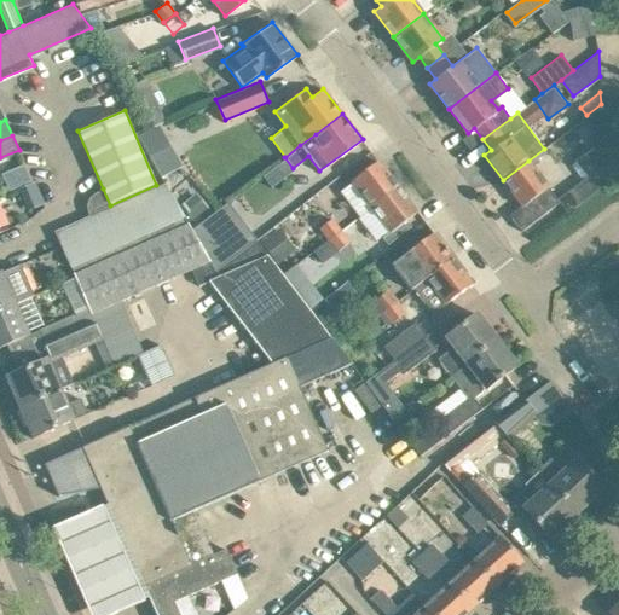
[(602,164),(600,141),(576,160),(586,175),(584,177),(594,191),(605,183),(603,163),(602,164)]
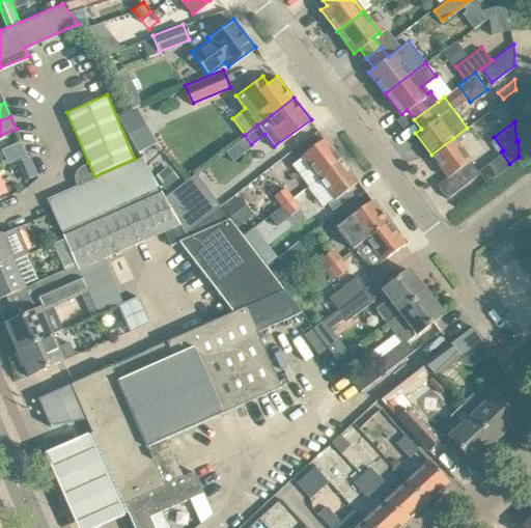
[(325,137),(301,155),(317,176),(341,159),(325,137)]
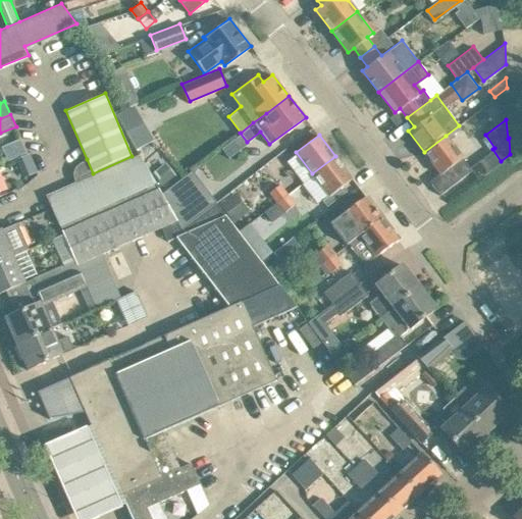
[(471,169),(446,136),(424,152),(439,172),(429,180),(439,194),(471,169)]
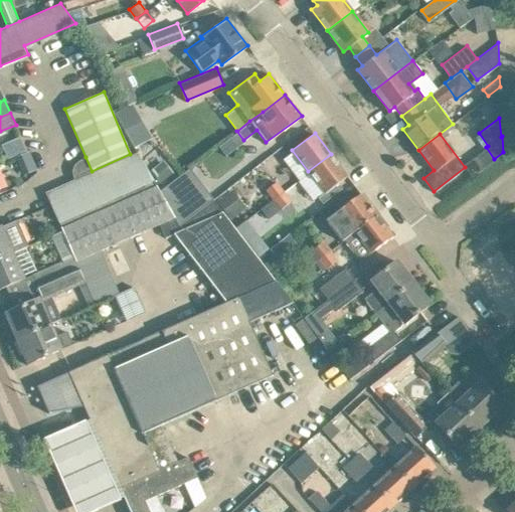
[(59,224),(155,182),(153,179),(137,151),(130,154),(92,171),(86,157),(77,160),(74,164),(71,170),(73,176),(74,179),(69,181),(45,192),(59,224)]
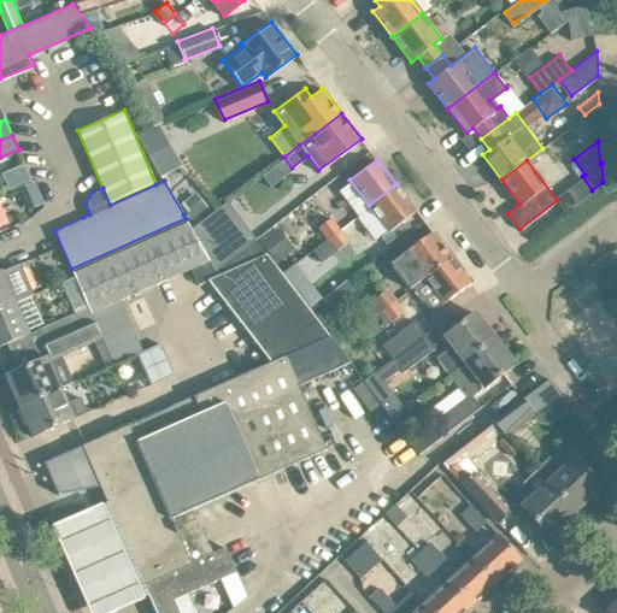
[(397,184),(369,205),(387,229),(378,235),(385,242),(409,224),(404,218),(416,210),(397,184)]
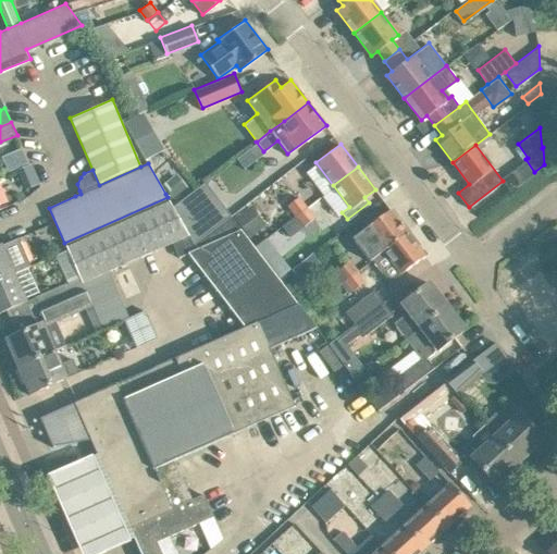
[(192,243),(230,216),(231,214),(205,181),(172,206),(188,235),(192,243)]
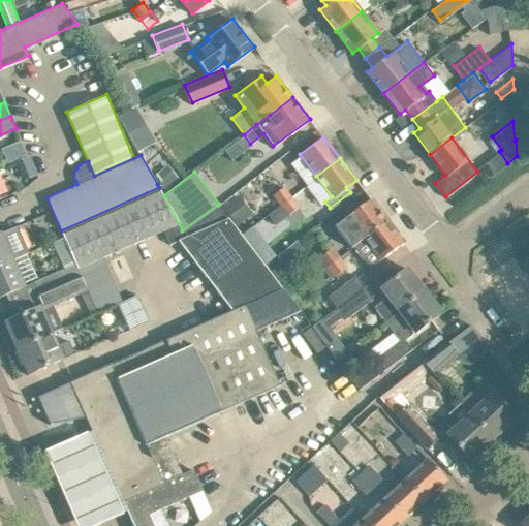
[(267,213),(280,203),(289,195),(282,186),(260,204),(267,213)]
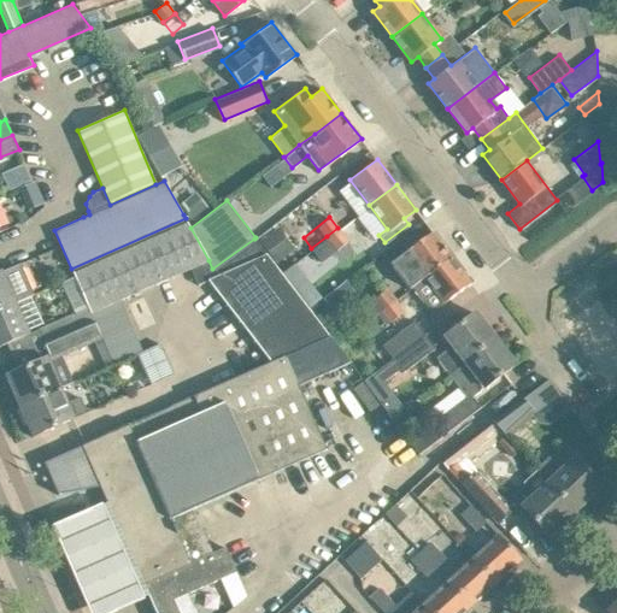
[(90,313),(122,299),(191,267),(209,260),(191,228),(186,218),(71,269),(87,306),(90,313)]
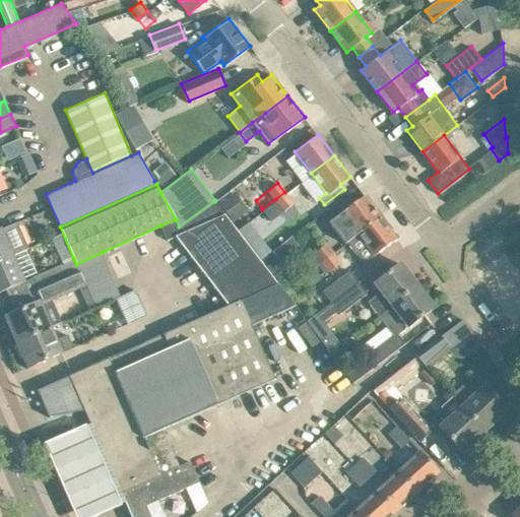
[(293,202),(284,192),(275,199),(283,209),(293,202)]
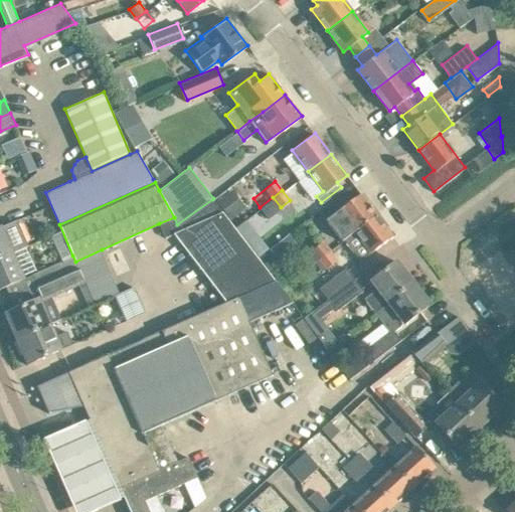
[(344,238),(376,213),(360,192),(326,219),(342,240),(344,238)]
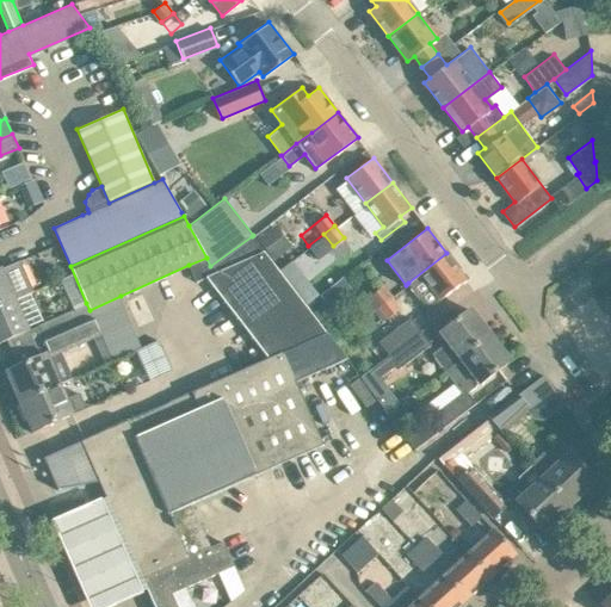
[(264,251),(252,236),(210,266),(207,258),(189,265),(196,280),(205,277),(267,358),(278,353),(278,354),(326,332),(264,251)]
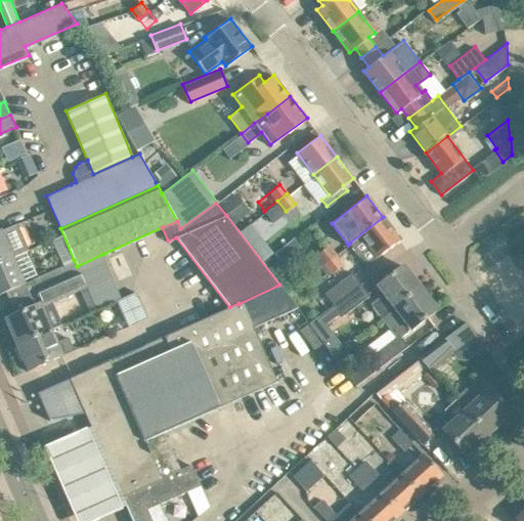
[(365,264),(399,239),(383,217),(350,243),(365,264)]
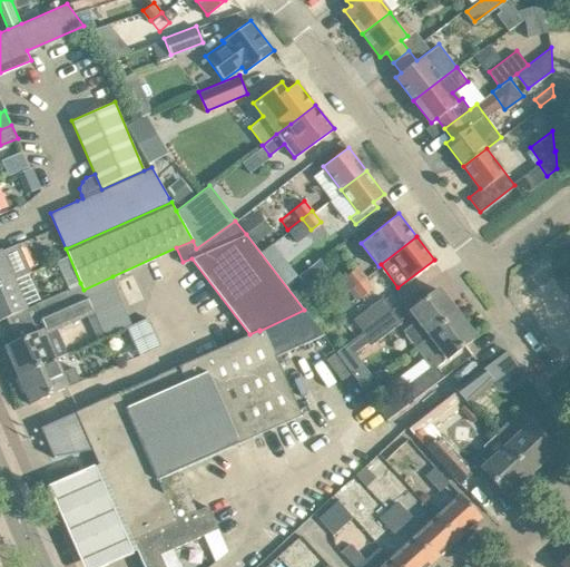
[(19,242),(1,250),(0,250),(0,283),(15,277),(31,270),(19,242)]
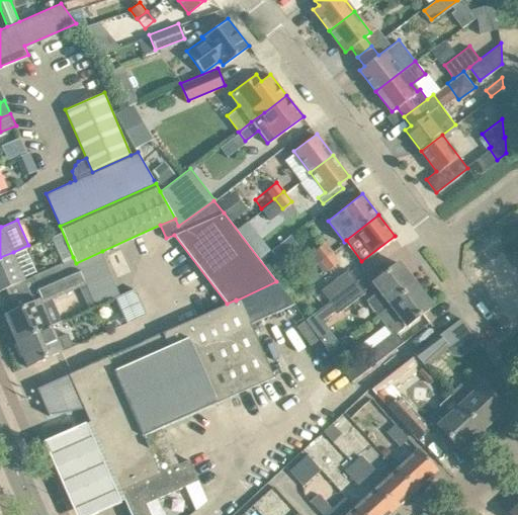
[(313,250),(299,259),(307,269),(320,259),(331,251),(324,242),(313,250)]
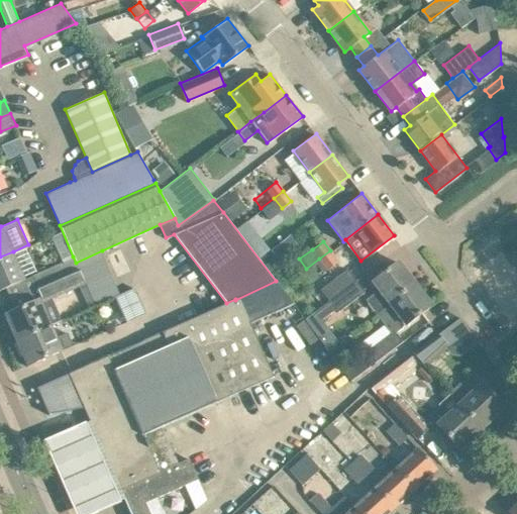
[(330,250),(319,259),(327,269),(338,261),(330,250)]
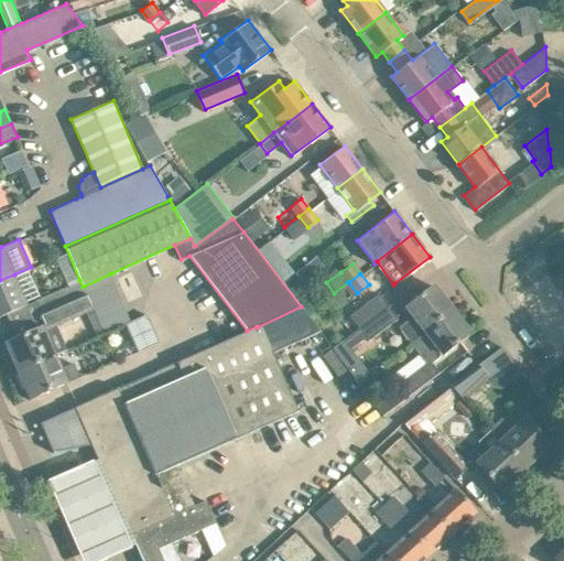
[(0,314),(26,303),(14,274),(0,280),(0,314)]
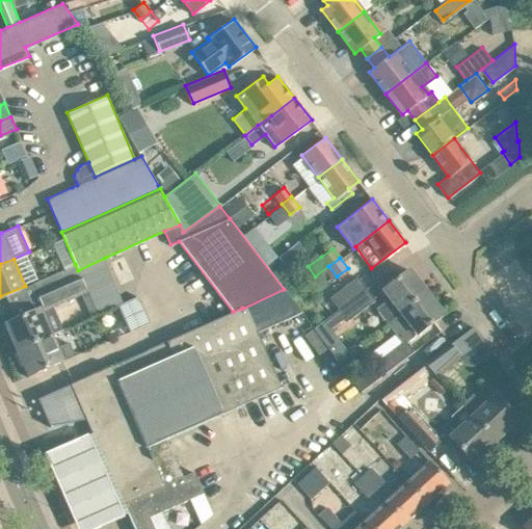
[(80,275),(78,270),(75,264),(31,283),(36,295),(80,275)]
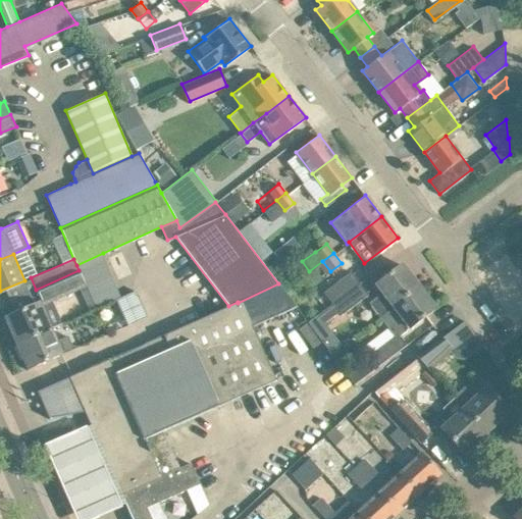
[(393,305),(419,286),(402,263),(376,283),(393,305)]
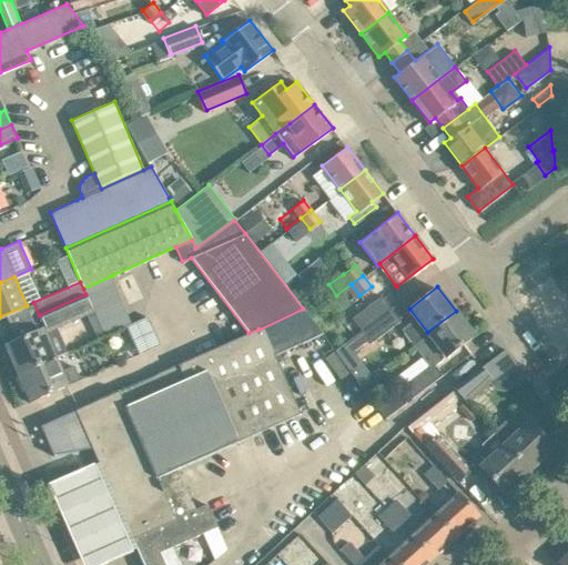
[(44,332),(92,310),(91,306),(85,294),(39,315),(44,328),(43,329),(44,332)]
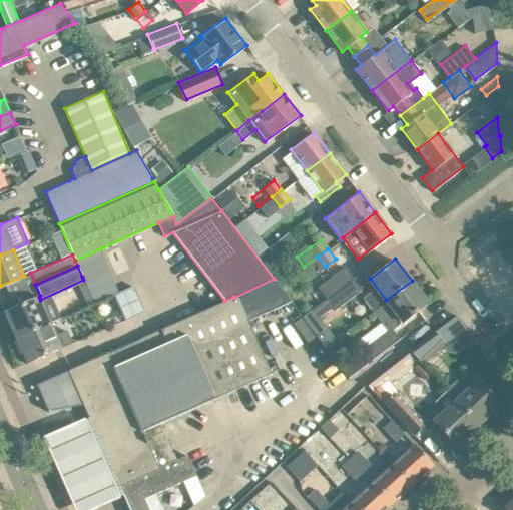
[(326,298),(352,277),(345,266),(312,291),(321,302),(326,298)]
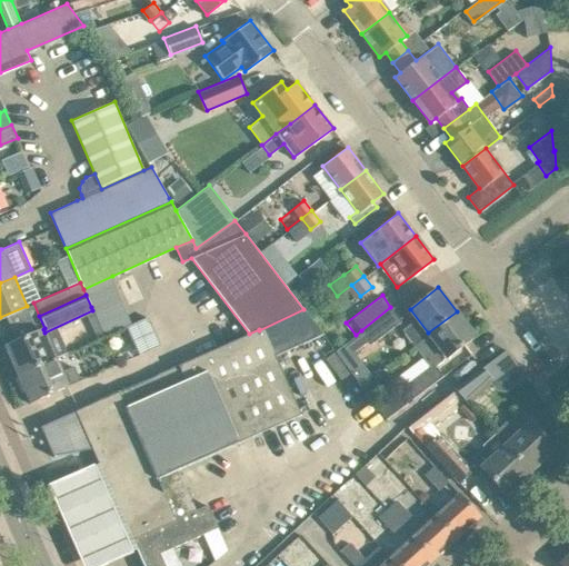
[(400,320),(390,307),(361,330),(356,335),(342,345),(350,354),(369,339),(371,343),(400,320)]
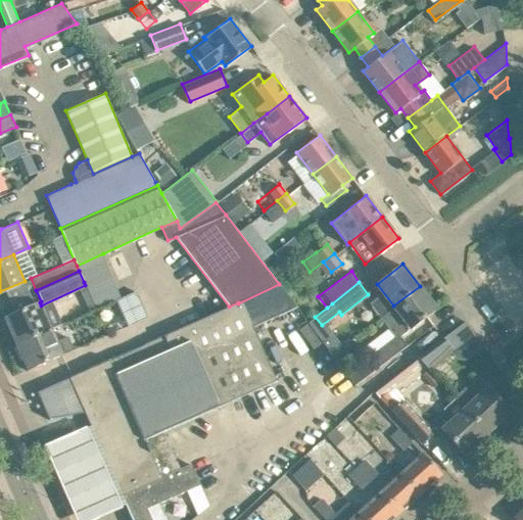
[(251,325),(295,305),(279,284),(238,303),(238,302),(229,306),(161,336),(170,356),(193,345),(220,406),(277,380),(251,325)]
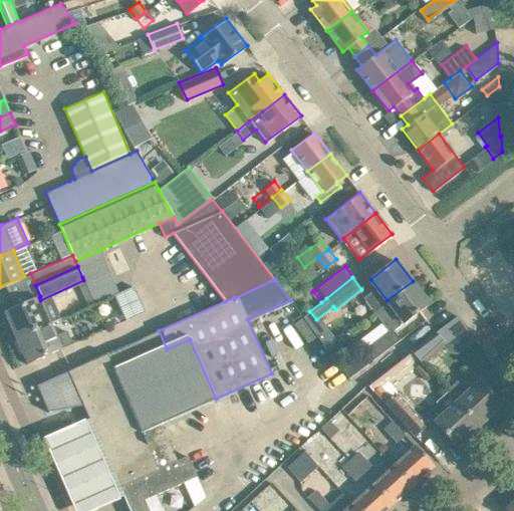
[(429,302),(413,281),(387,300),(373,310),(389,329),(390,332),(394,329),(429,302)]
